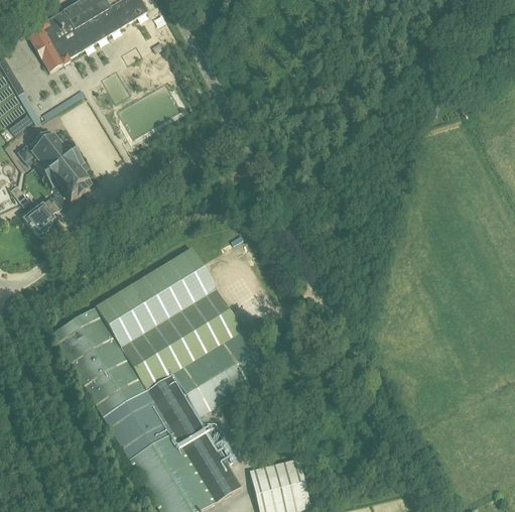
[(80,0),(45,21),(44,18),(37,22),(37,23),(24,31),(48,72),(69,59),(68,57),(146,11),(139,0),(80,0)]
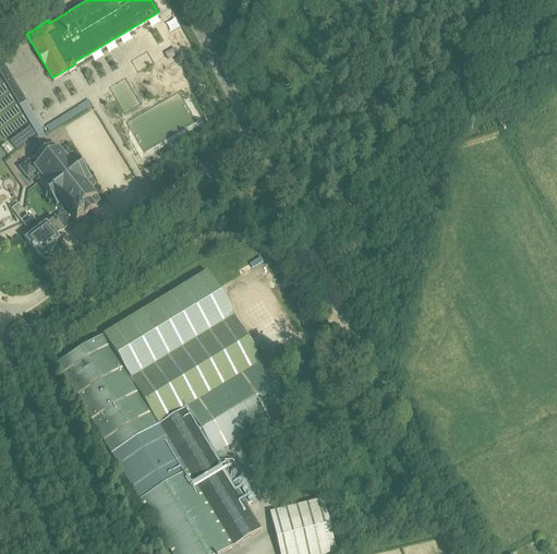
[(167,57),(176,50),(172,45),(164,50),(167,57)]
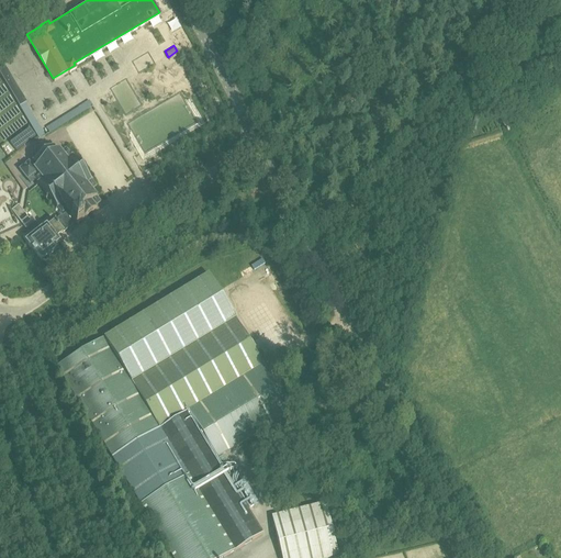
[(0,71),(19,102),(25,98),(2,58),(0,59),(0,71)]
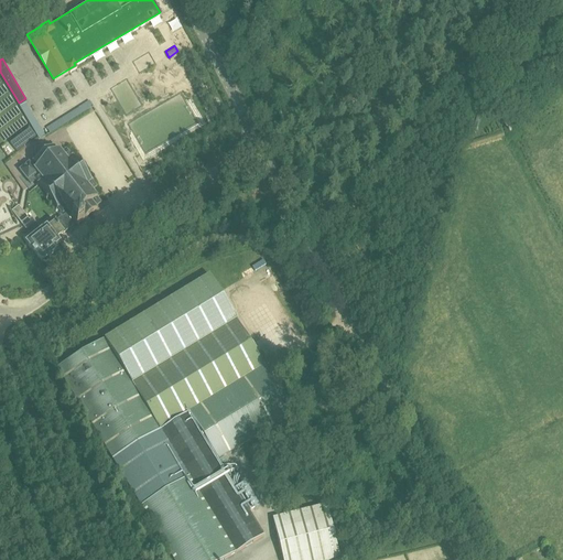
[(90,103),(87,98),(46,124),(50,129),(90,103)]
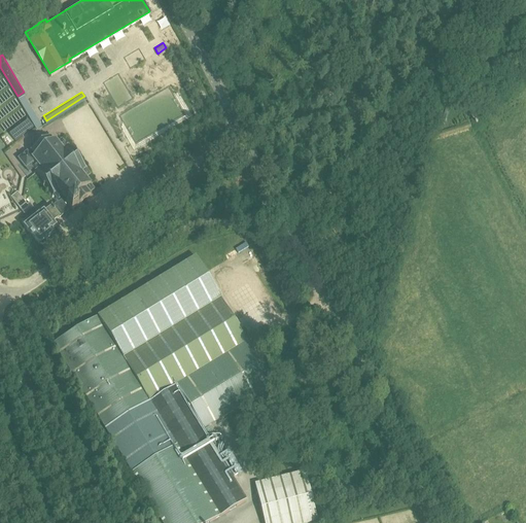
[(41,124),(24,93),(18,97),(35,128),(41,124)]
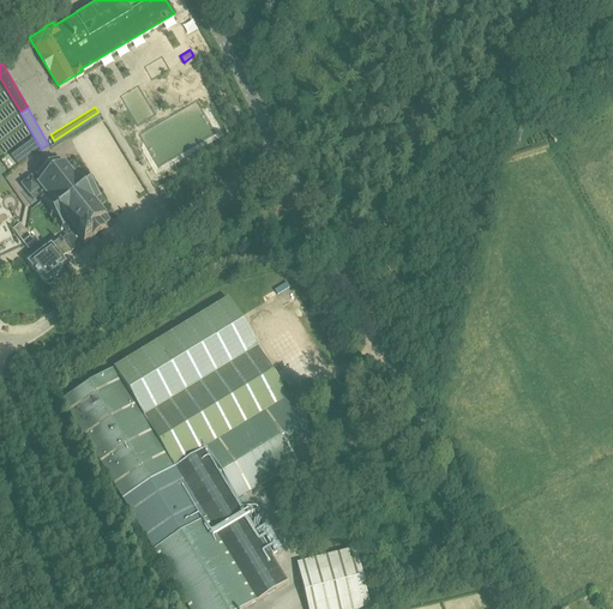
[(8,151),(16,160),(37,144),(30,134),(8,151)]
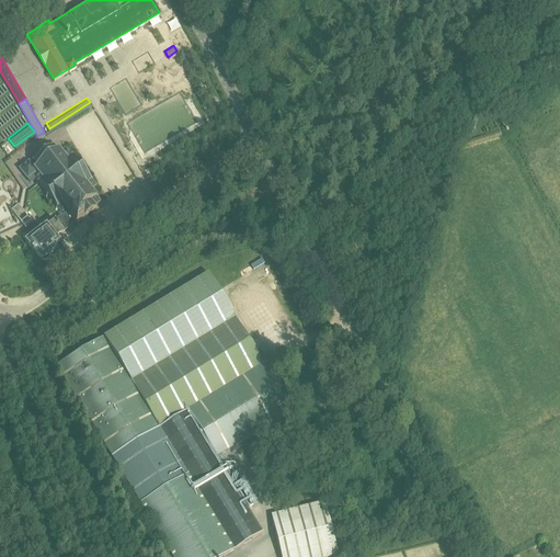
[(27,159),(19,166),(30,180),(35,177),(61,209),(59,211),(60,211),(59,212),(60,214),(47,224),(46,222),(25,238),(41,258),(56,245),(55,242),(59,238),(56,234),(73,219),(75,222),(95,205),(93,203),(100,199),(90,186),(94,183),(65,146),(60,149),(57,146),(55,148),(52,144),(48,146),(41,143),(34,149),(35,157),(30,160),(27,159)]
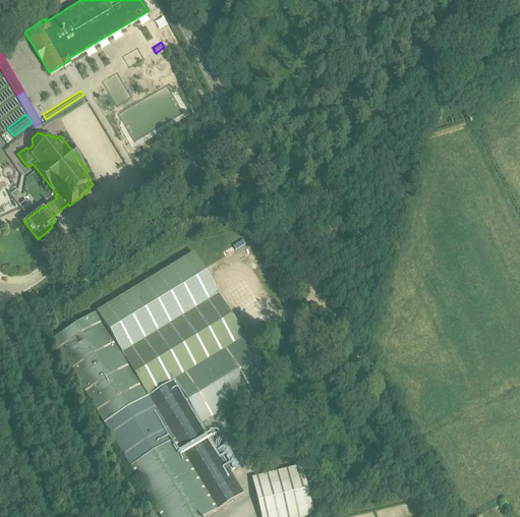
[(161,154),(165,161),(170,158),(166,152),(161,154)]
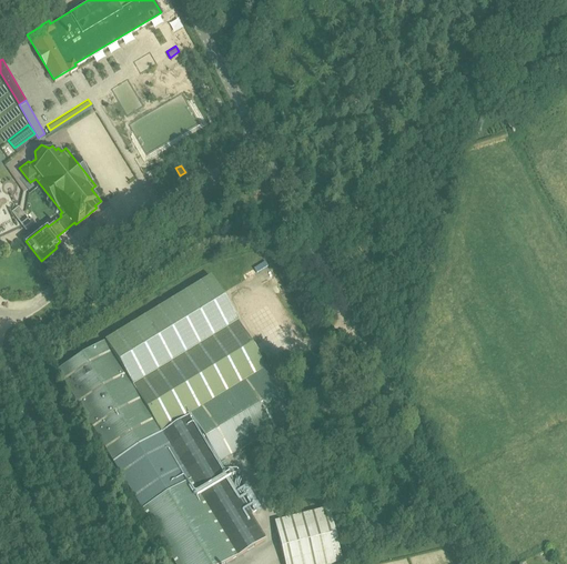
[(22,223),(29,218),(18,203),(10,209),(20,221),(22,223)]
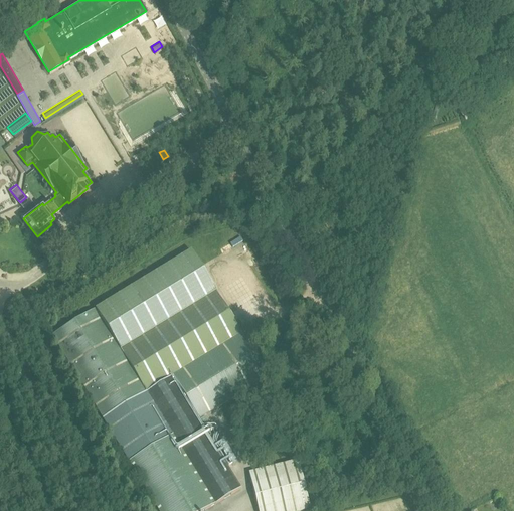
[(107,197),(113,198),(113,187),(98,185),(97,200),(107,201),(107,197)]
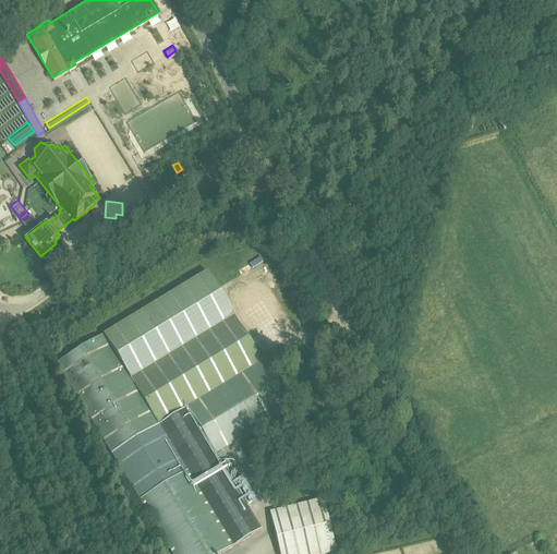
[(240,272),(262,257),(259,253),(238,267),(240,272)]
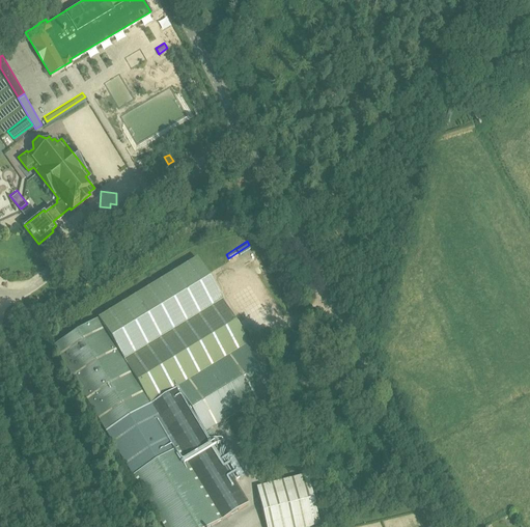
[(204,430),(203,428),(275,386),(222,298),(196,255),(98,315),(53,342),(165,526),(203,526),(247,500),(210,439),(215,436),(210,426),(204,430)]
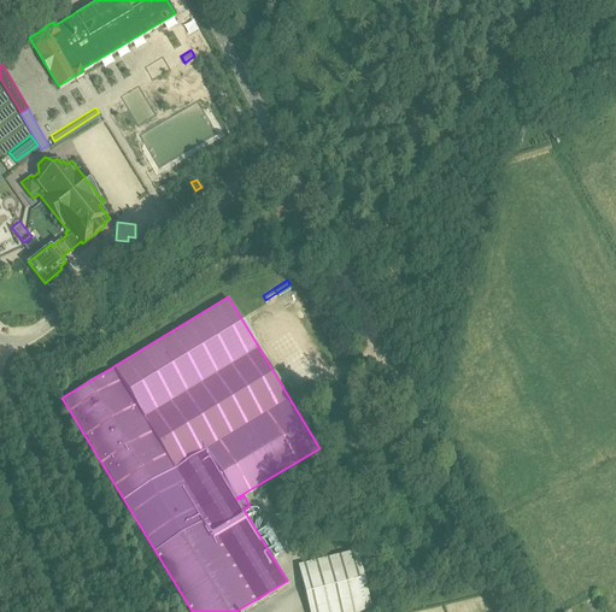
[(353,549),(348,551),(297,564),(309,611),(348,611),(363,608),(367,607),(353,549)]
